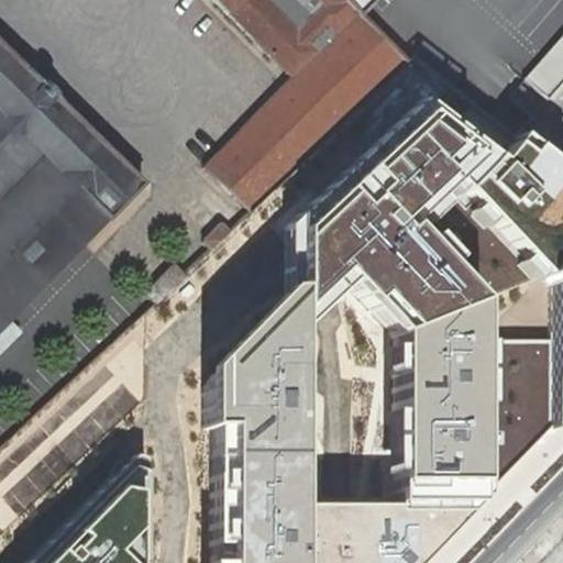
[(207,0),(225,19),(242,2),(243,0),(207,0)]
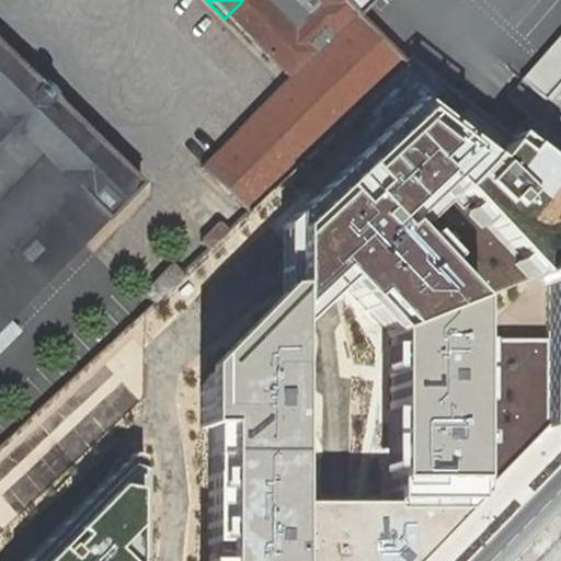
[(225,19),(288,80),(355,15),(340,0),(313,0),(320,7),(295,31),(265,0),(241,2),(225,19)]
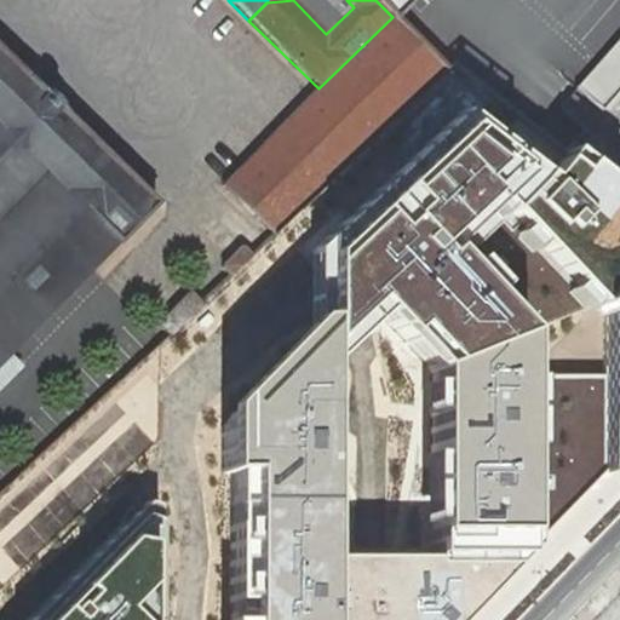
[(375,0),(392,17),(409,0),(375,0)]
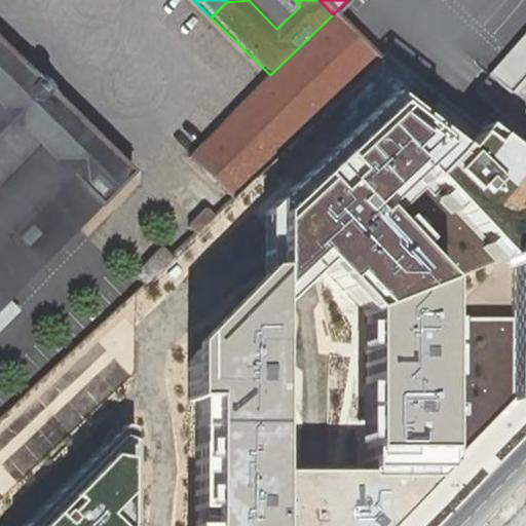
[(377,60),(333,14),(270,75),(245,102),(186,157),(230,202),(377,60)]
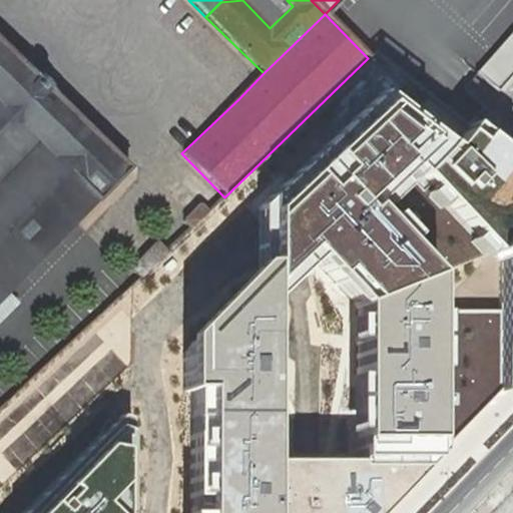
[(512,32),(496,53),(478,74),(497,92),(512,74),(512,32)]
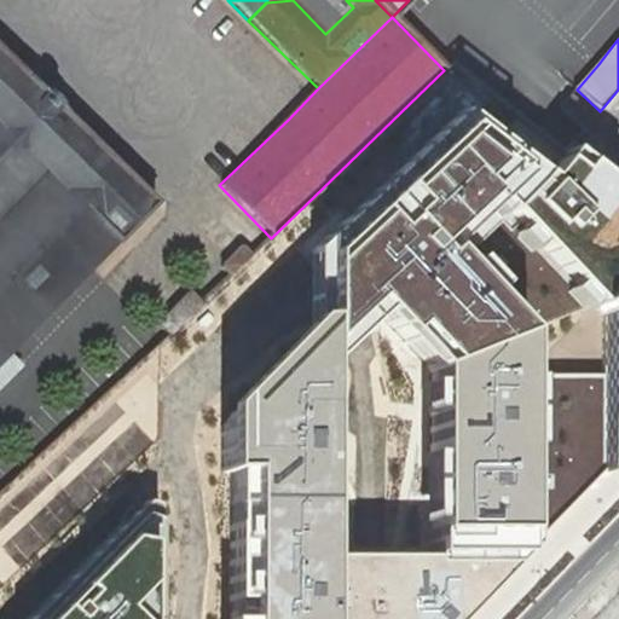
[(51,100),(0,50),(0,129),(42,172),(116,244),(157,203),(51,100)]
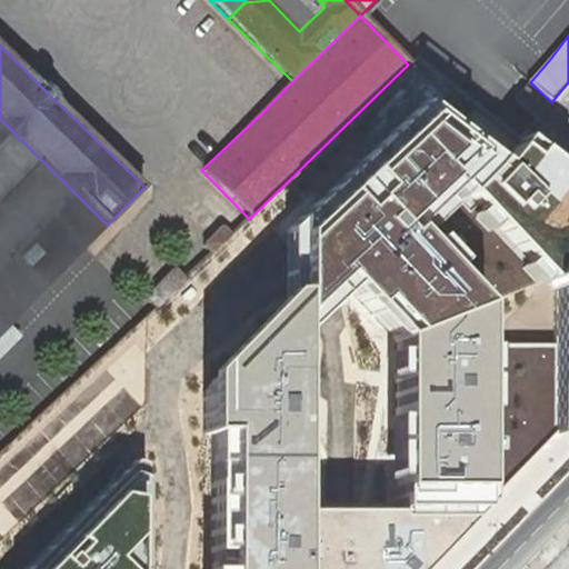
[(420,102),(296,220),(295,292),(295,336),(349,288),(395,339),(479,307),(405,228),(486,153),(420,102)]
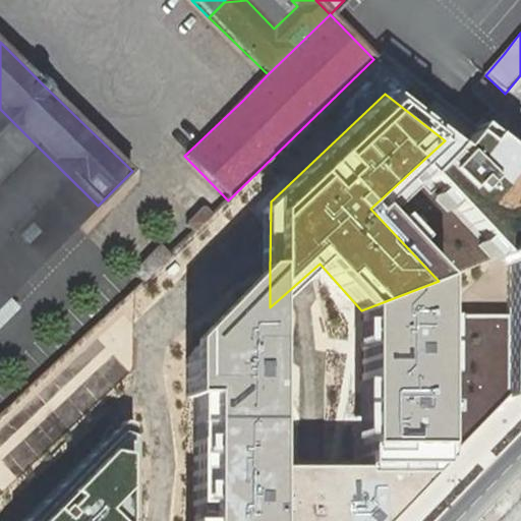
[(0,109),(0,181),(36,145),(0,109)]
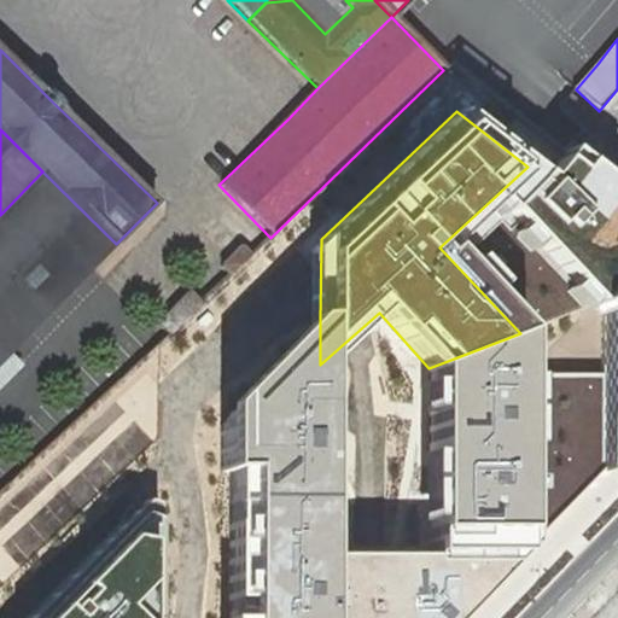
[(617,187),(566,149),(543,179),(528,167),(439,248),(520,333),(590,303),(617,273),(617,187)]
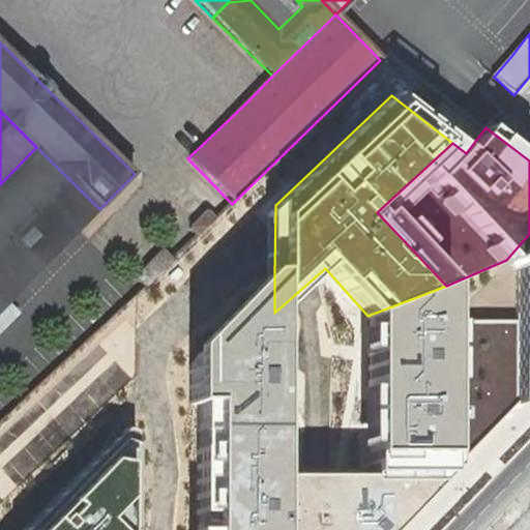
[(36,147),(0,184),(0,311),(79,231),(99,209),(36,147)]
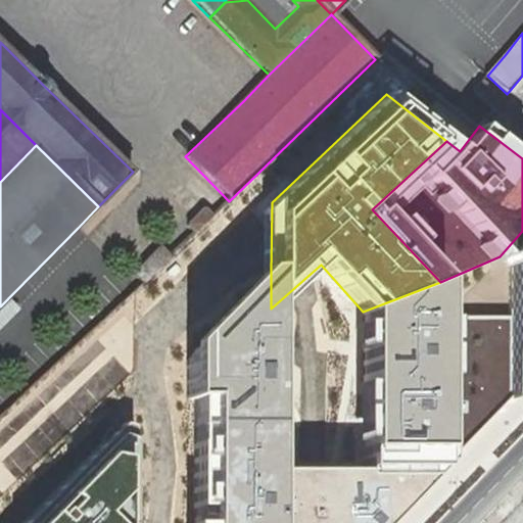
[(194,234),(212,217),(205,208),(201,208),(188,223),(188,228),(194,234)]
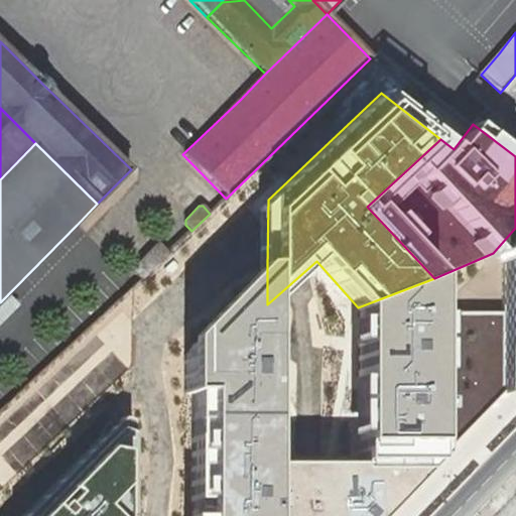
[(433,442),(433,464),(503,392),(515,378),(515,228),(493,253),(504,263),(503,313),(434,311),(433,442)]
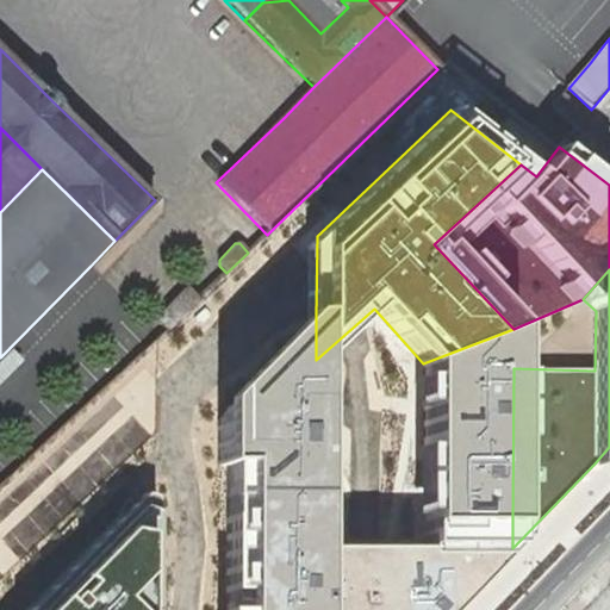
[(157,321),(165,330),(198,299),(188,288),(184,288),(157,315),(157,321)]
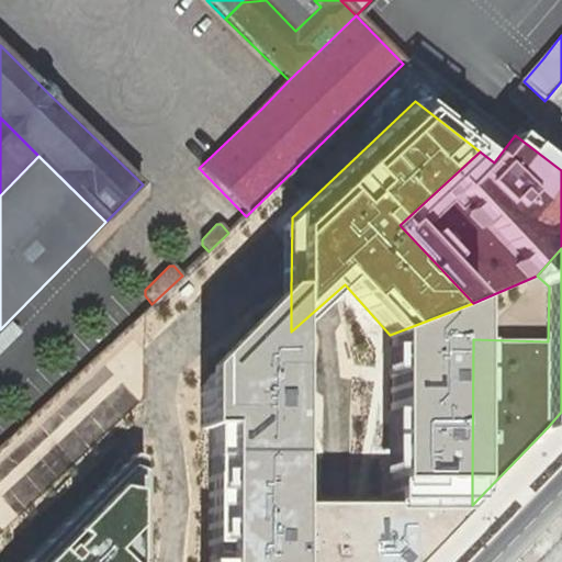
[(280,289),(202,372),(202,429),(224,429),(223,504),(223,561),(416,561),(472,505),(472,482),(473,339),(473,303),(390,335),(390,482),(390,504),(291,505),(291,332),(291,289),(280,289)]
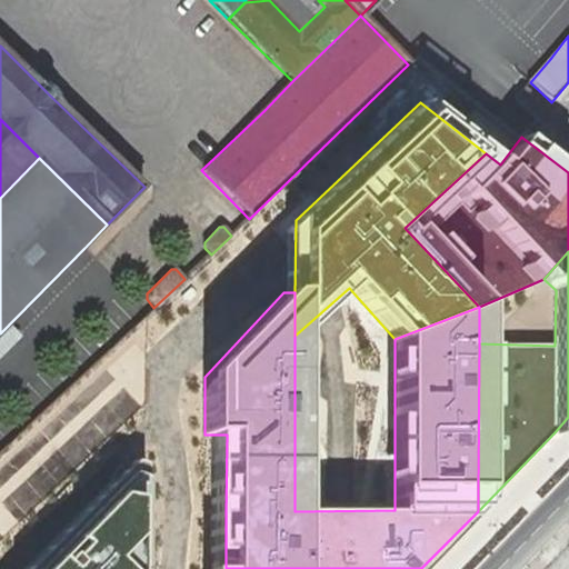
[(135,568),(142,481),(128,477),(27,568),(135,568)]
